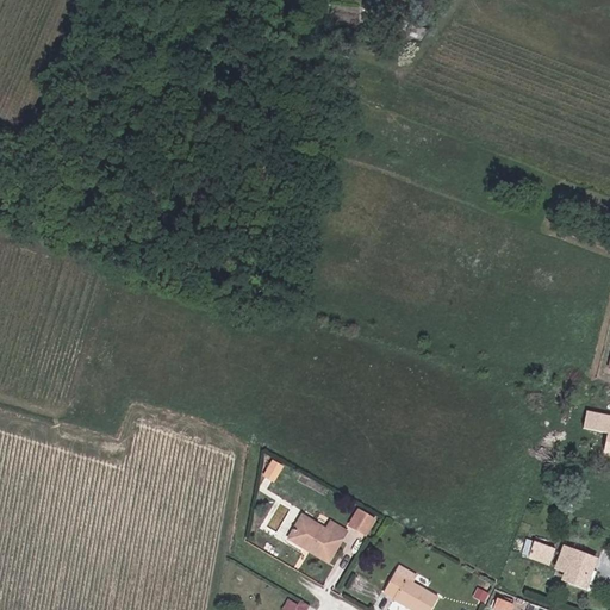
[(394,35),(419,44),(429,31),(399,20),(394,35)]
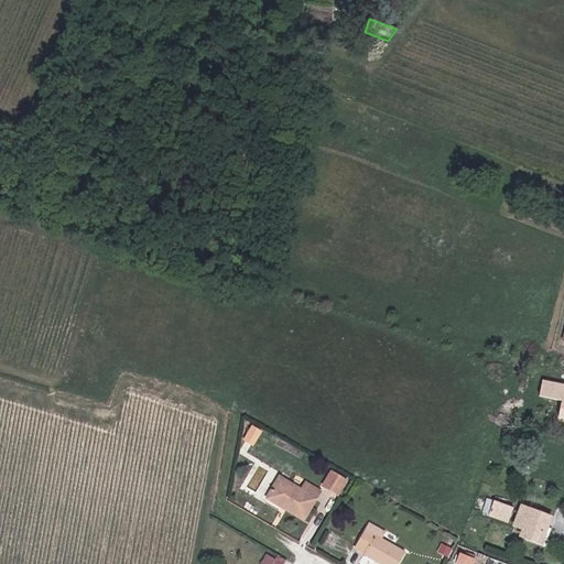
[(563,386),(560,384),(541,381),(539,397),(550,399),(545,418),(560,421),(563,421),(563,386)]
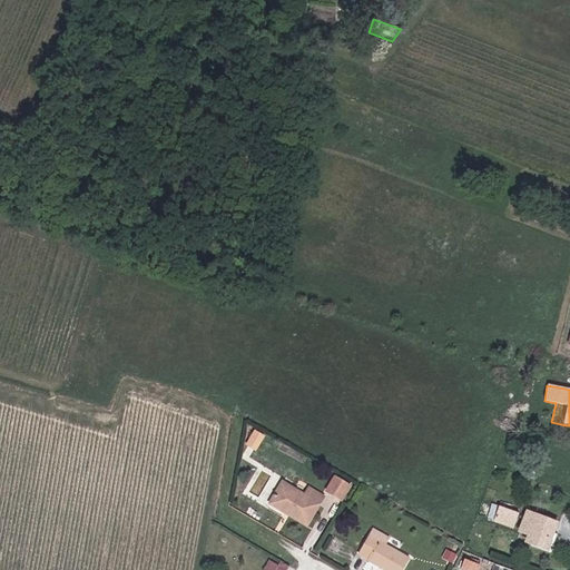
[(247,445),(256,450),(263,436),(255,432),(247,445)]
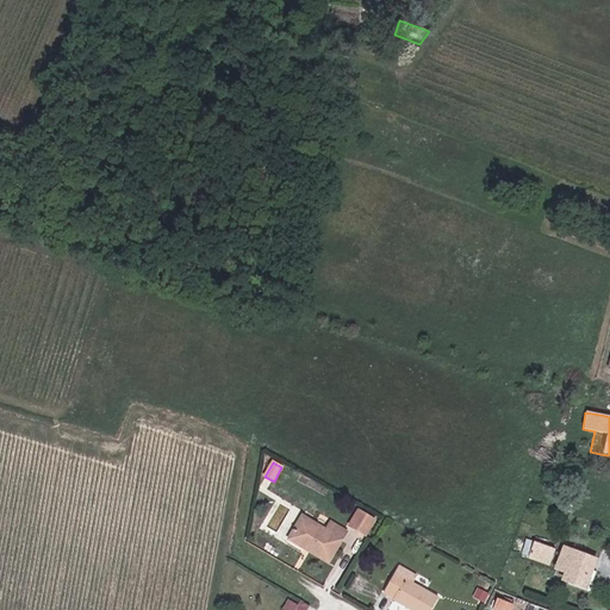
[(559,510),(571,515),(573,506),(562,502),(559,510)]
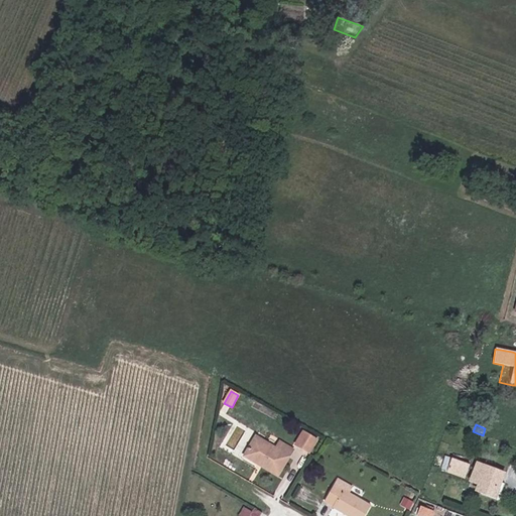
[(296,444),(309,453),(316,440),(303,432),(296,444)]
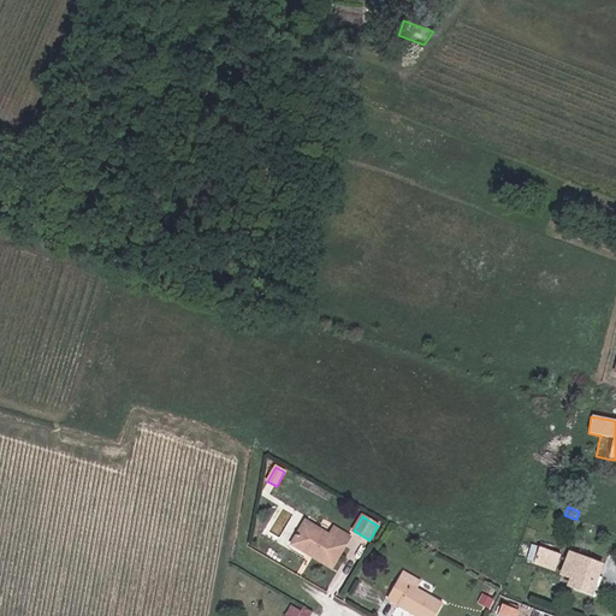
[(333,527),(329,535),(306,521),(292,544),(331,568),(350,538),(333,527)]
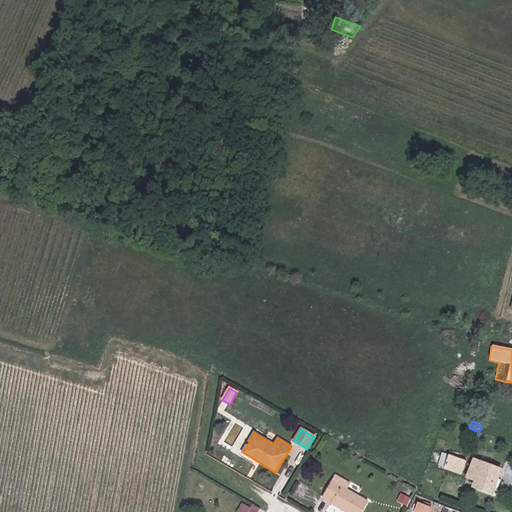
[(444,467),(462,474),(466,462),(448,455),(444,467)]
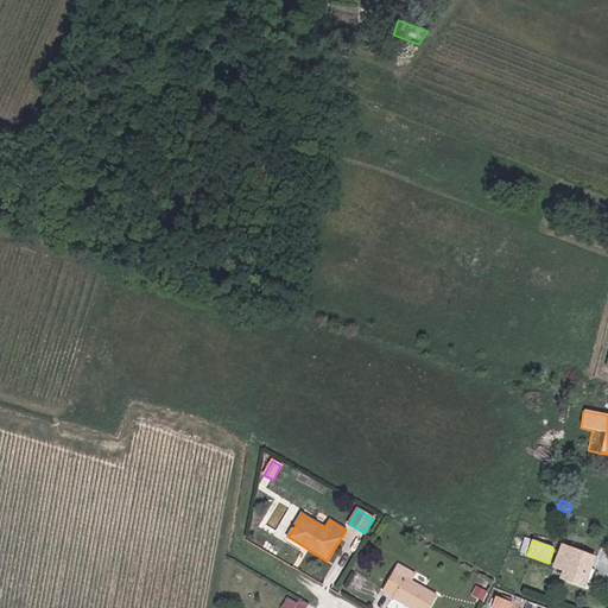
[(553,567),(564,570),(562,577),(583,586),(594,558),(562,546),(553,567)]
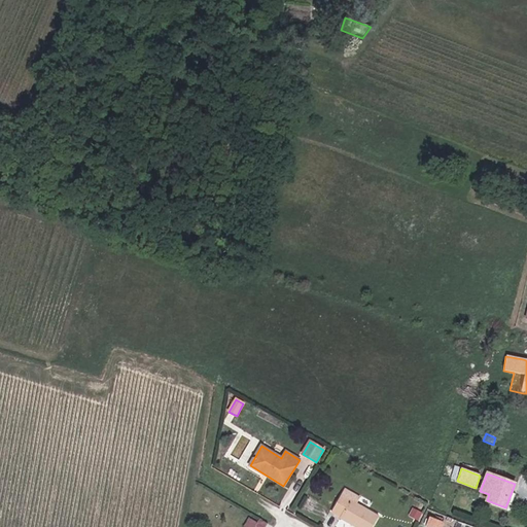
[(359,497),(345,489),(331,513),(341,518),(340,518),(355,526),(373,526),(379,517),(355,504),(359,497)]
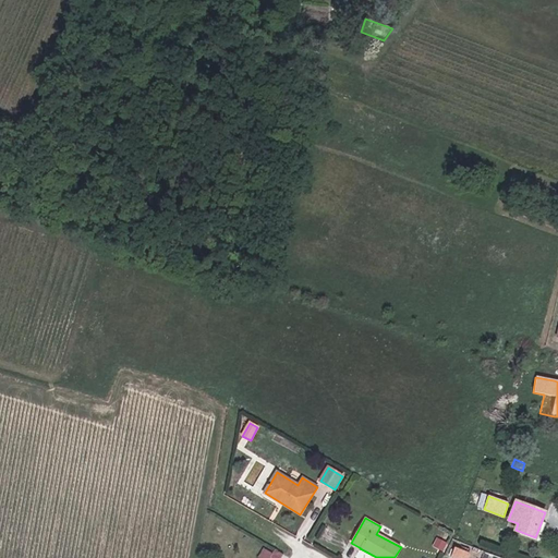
[(259,557),(263,557),(281,557),(284,554),(265,545),(259,557)]
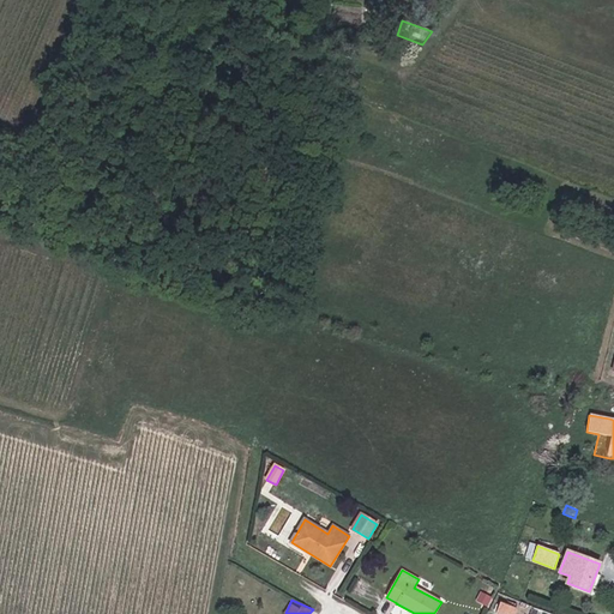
[(495,613),(516,613),(518,611),(500,603),(495,613)]
